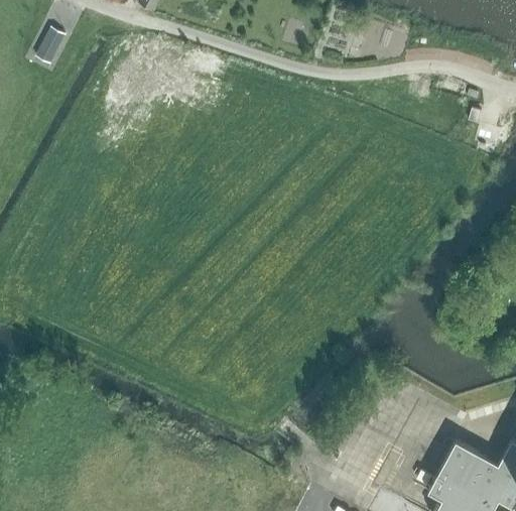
[(158,0),(139,0),(137,7),(152,14),(158,0)]
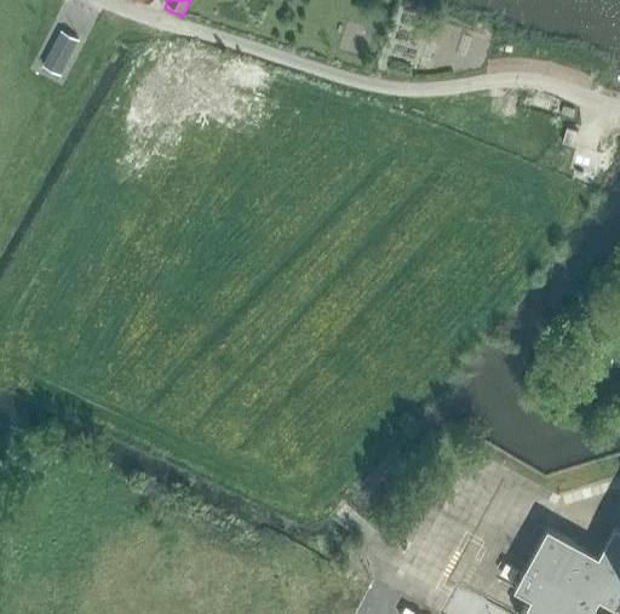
[(61,81),(78,46),(61,38),(42,72),(61,81)]
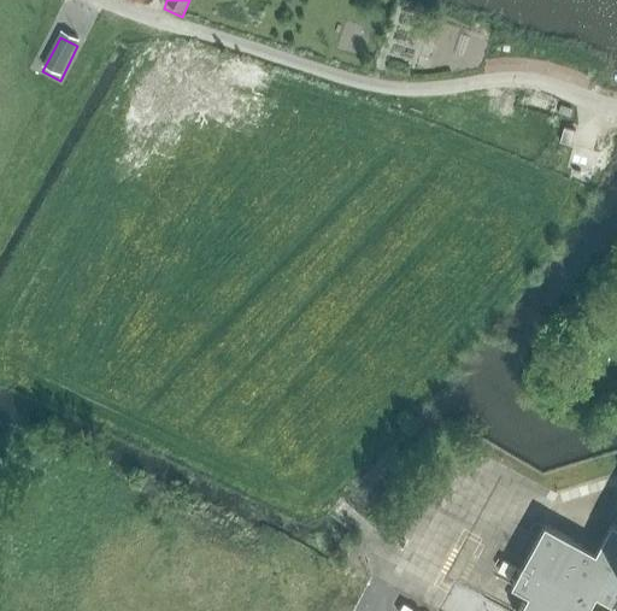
[(575,137),(563,134),(559,148),(571,151),(575,137)]
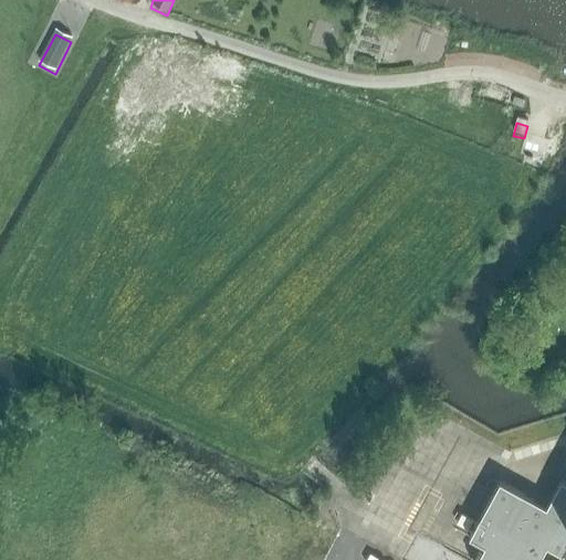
[(565,559),(565,487),(559,485),(545,511),(499,486),(468,542),(483,551),(478,559),(541,559),(547,548),(563,557),(562,559),(565,559)]
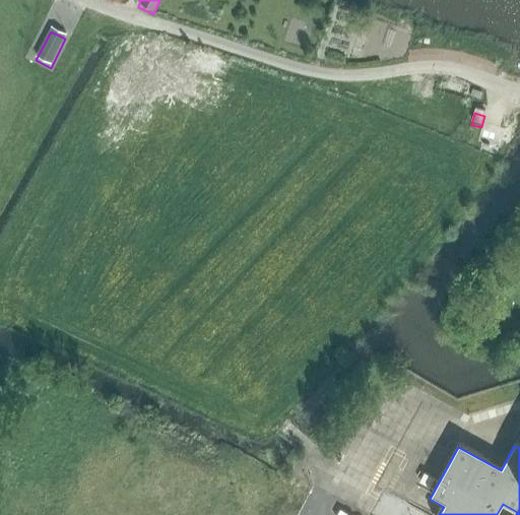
[(418,486),(430,492),(435,484),(424,477),(418,486)]
